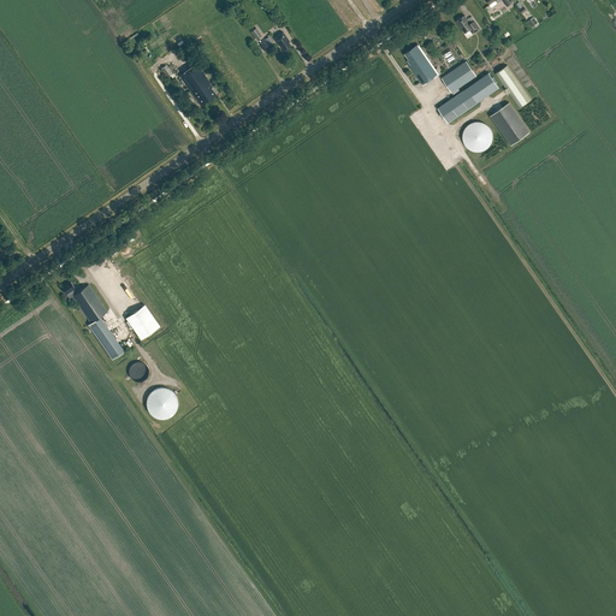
[(457,21),(456,22),(465,33),(471,29),(474,34),(480,29),(474,21),(471,23),(465,16),(461,18),(458,17),(457,18),(457,21)]
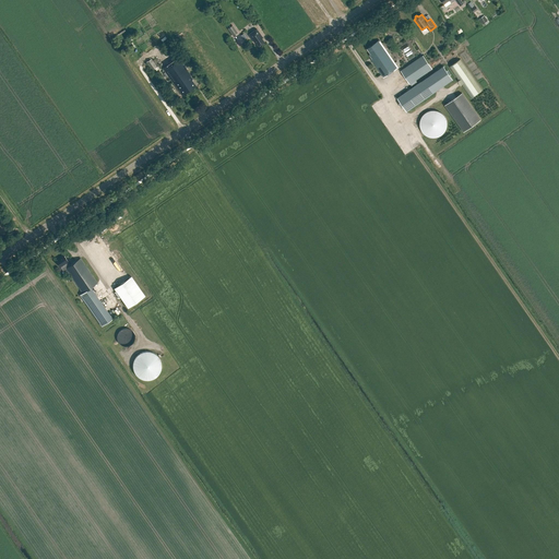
[(479,19),(483,24),(485,23),(486,24),(488,22),(484,15),(479,19)]
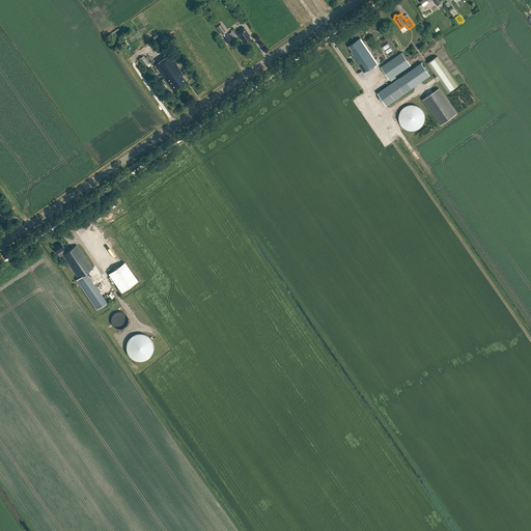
[(221,24),(217,27),(221,34),(225,31),(221,24)]
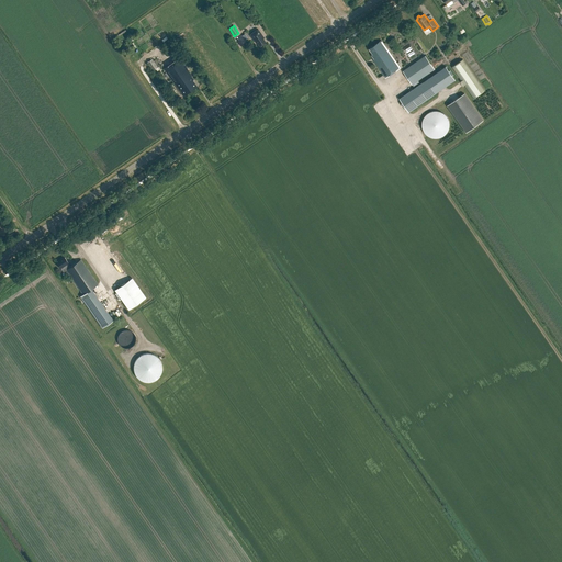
[(256,42),(259,46),(266,42),(263,38),(265,37),(258,29),(250,35),(255,42),(256,42)]
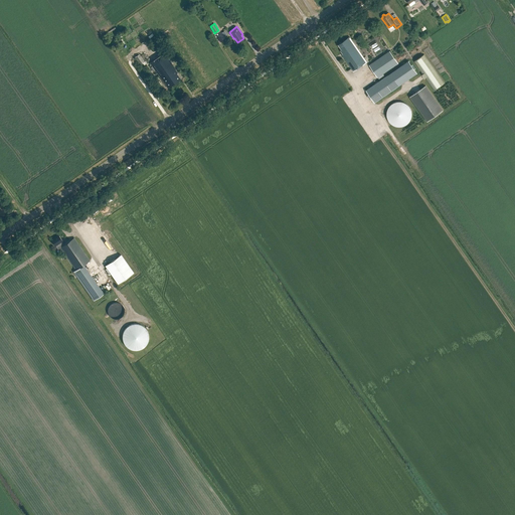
[(342,49),(340,50),(343,54),(342,55),(353,71),(367,62),(349,37),(342,42),(341,42),(339,43),(339,44),(338,45),(342,49)]
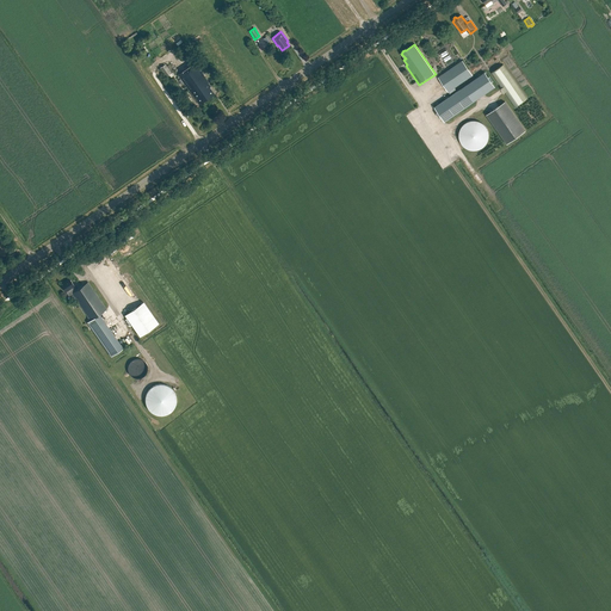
[(438,78),(448,92),(473,75),(462,61),(438,78)]
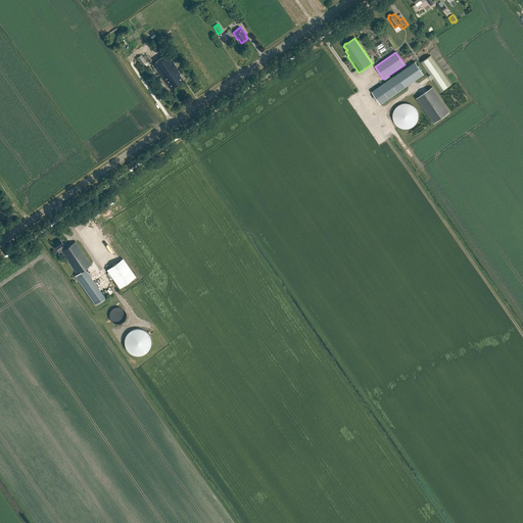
[(179,70),(167,54),(152,64),(170,90),(183,81),(180,75),(178,70),(179,70)]
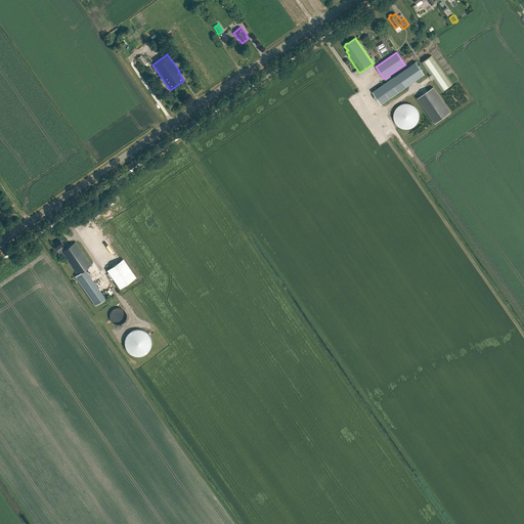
[(142,66),(147,62),(141,55),(137,58),(142,66)]
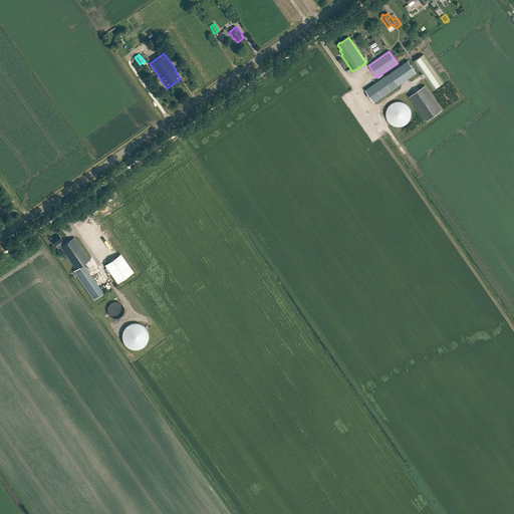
[(425,78),(433,90),(444,83),(424,54),(413,61),(422,74),(424,78),(425,78)]
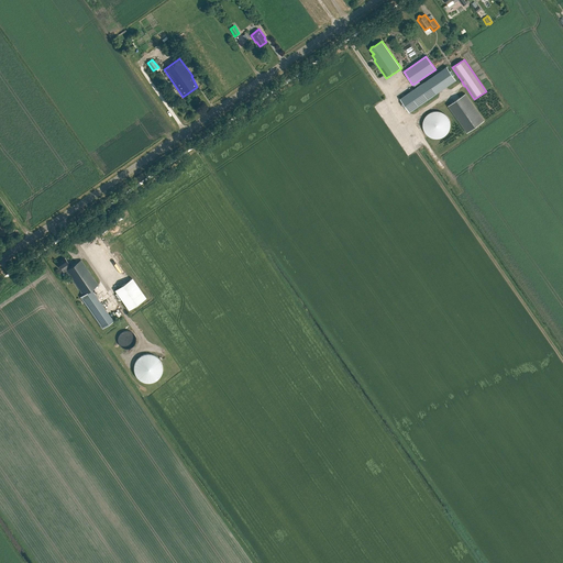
[(446,66),(400,99),(409,112),(456,80),(446,66)]
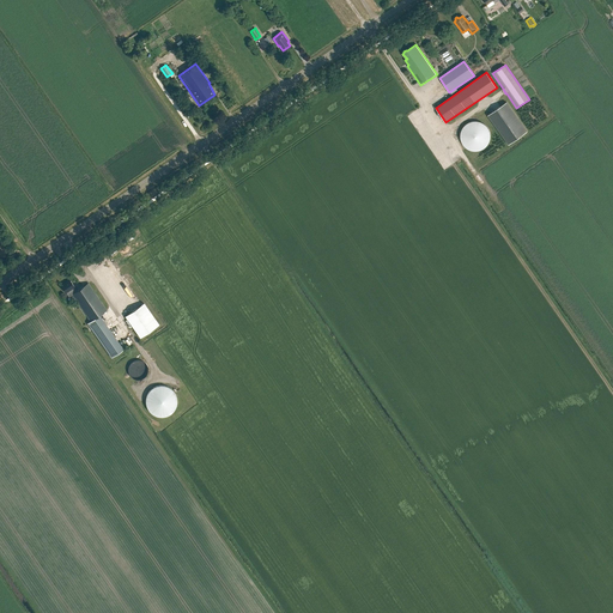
[(527,132),(507,102),(487,115),(509,145),(527,132)]
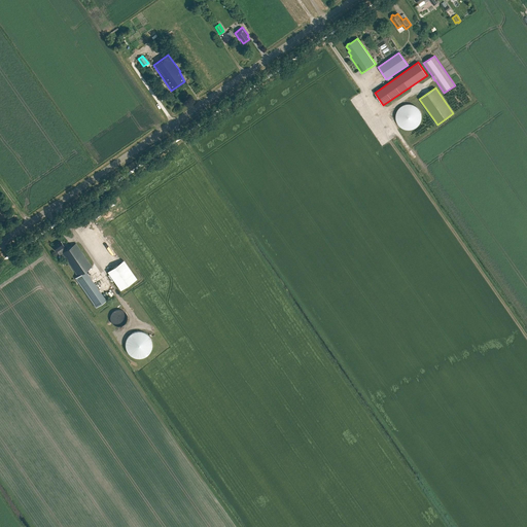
[(416,128),(417,127),(418,127),(418,126),(419,126),(419,125),(419,124),(420,124),(420,123),(421,121),(421,120),(421,119),(421,118),(421,117),(421,116),(421,115),(421,114),(421,113),(421,112),(420,112),(420,111),(420,110),(419,110),(419,109),(418,108),(417,107),(416,106),(415,106),(414,105),(413,105),(412,104),(411,104),(410,104),(409,104),(408,104),(407,104),(406,104),(405,105),(403,105),(402,105),(401,106),(400,107),(399,107),(399,108),(398,108),(398,109),(397,110),(397,111),(396,111),(396,112),(396,113),(396,114),(396,115),(395,115),(395,116),(395,117),(395,118),(396,118),(396,119),(396,120),(396,121),(396,123),(397,123),(397,124),(398,125),(399,126),(400,127),(401,128),(402,129),(403,129),(405,129),(406,130),(407,130),(408,130),(409,130),(410,130),(411,130),(412,130),(413,129),(414,129),(415,129),(415,128),(416,128)]
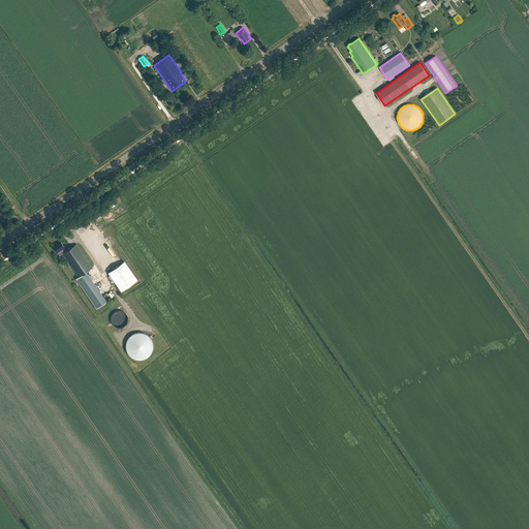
[(62,254),(79,277),(86,272),(92,268),(75,244),(66,251),(63,248),(64,247),(60,242),(53,247),(57,252),(60,256),(62,254)]
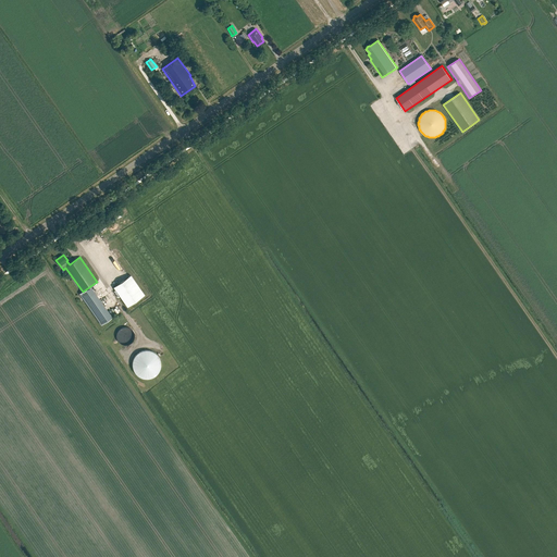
[(113,287),(127,307),(145,295),(131,275),(113,287)]
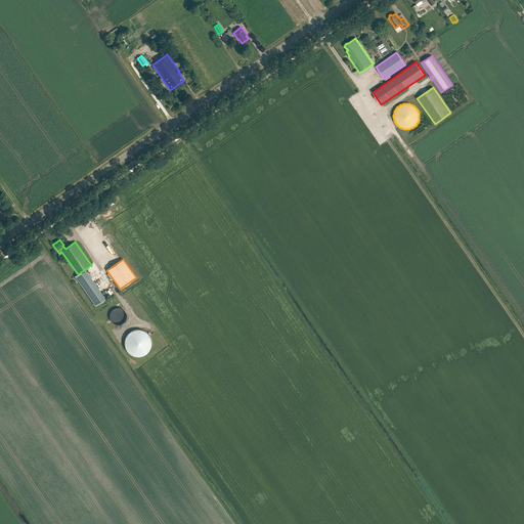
[(75,277),(95,306),(105,299),(85,270),(75,277)]
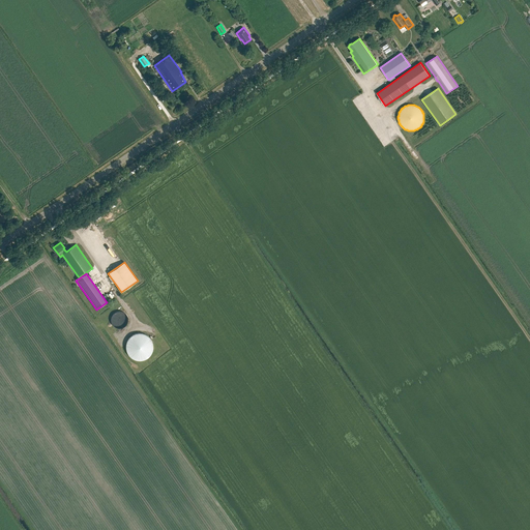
[(142,333),(138,333),(134,334),(130,336),(127,341),(126,345),(125,349),(127,353),(129,356),(133,358),(137,360),(141,360),(145,359),(149,357),(151,353),(152,349),(153,345),(151,341),(149,337),(146,335),(142,333)]
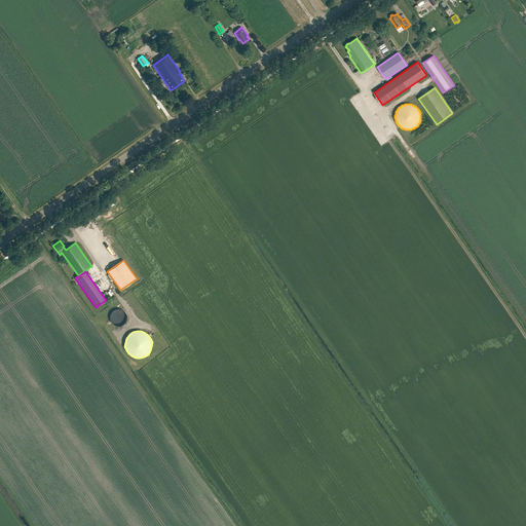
All buildings are outlined.
